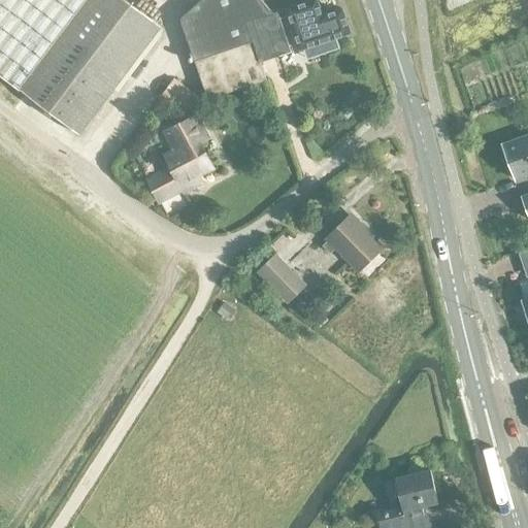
[(0,0),(0,74),(20,90),(88,0),(0,0)]
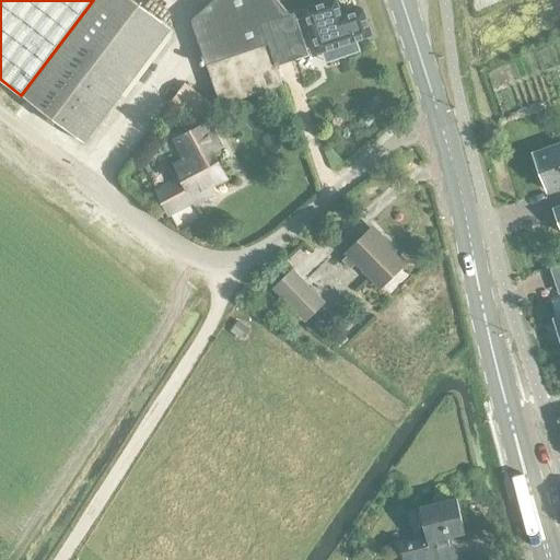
[(93,0),(21,95),(26,100),(84,142),(172,27),(135,0),(93,0)]
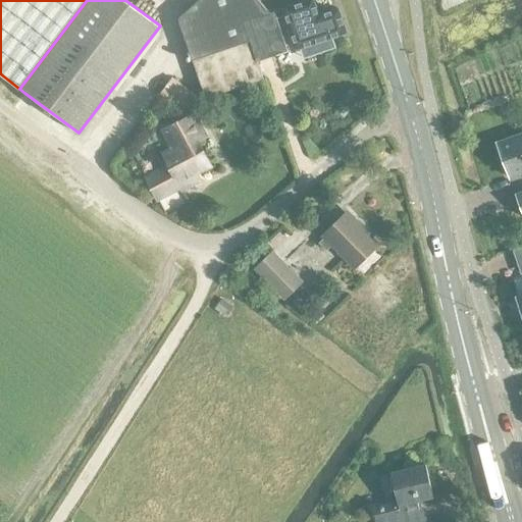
[(198,0),(177,18),(205,99),(263,79),(257,60),(288,51),(274,11),(269,12),(258,0),(198,0)]
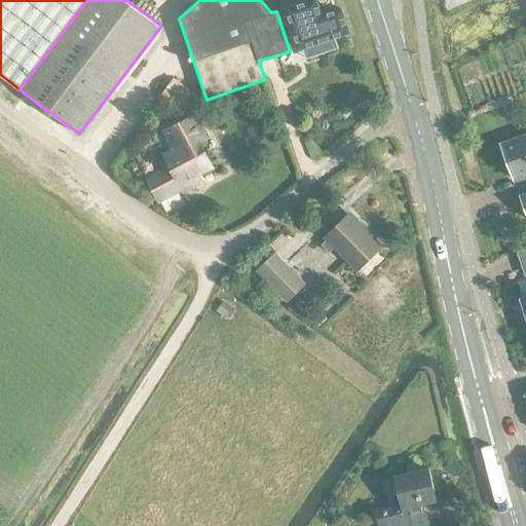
[(315,0),(308,0),(285,7),(297,49),(310,45),(313,55),(335,48),(332,38),(348,34),(340,9),(321,14),(315,0)]
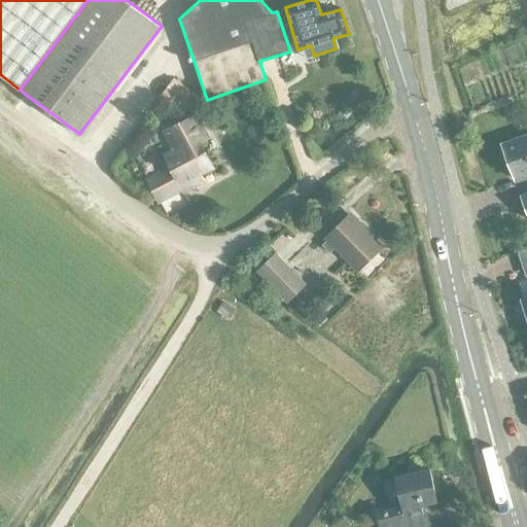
[(157,99),(181,117),(198,95),(174,77),(157,99)]
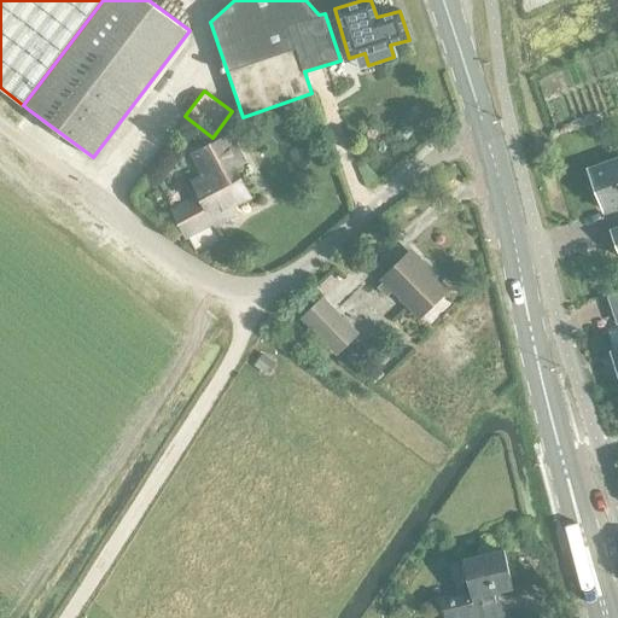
[(199,197),(172,211),(186,237),(211,223),(213,227),(239,213),(234,204),(250,196),(234,167),(245,161),(229,133),(190,155),(202,178),(192,184),(199,197)]
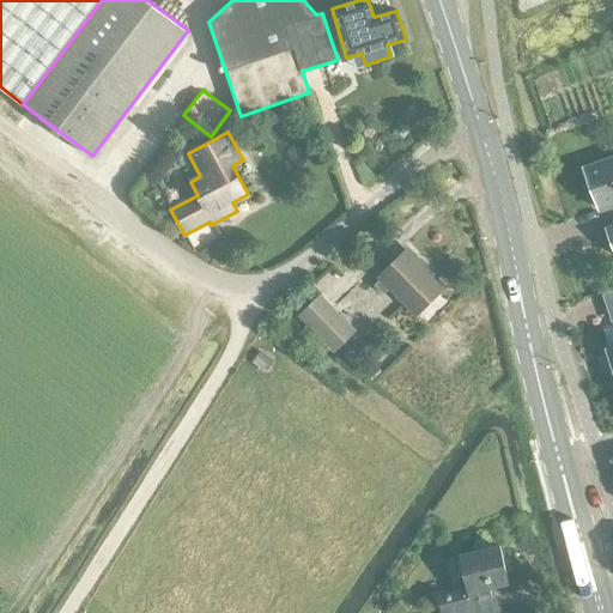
[(612,157),(583,169),(598,208),(612,202),(612,157)]
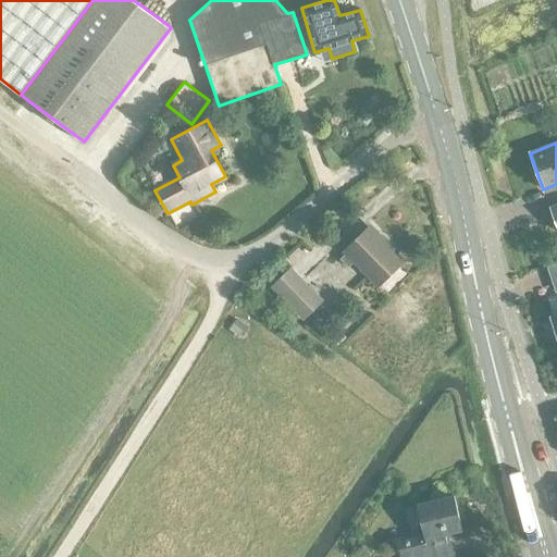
[(378,285),(403,260),(370,226),(345,251),(346,252),(341,259),(348,267),(355,261),(378,285)]
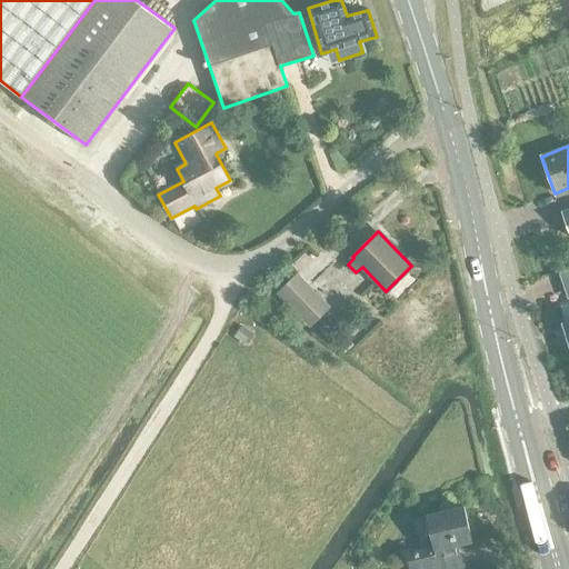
[(297,273),(279,290),(311,325),(329,307),(297,273)]
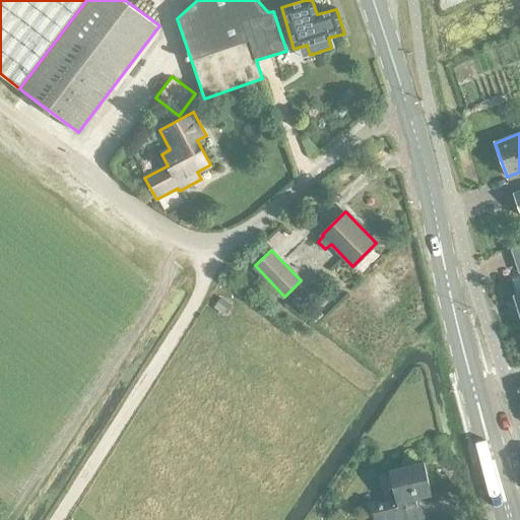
[(413,495),(427,492),(418,462),(389,470),(393,485),(387,488),(391,503),(373,508),(375,519),(403,519),(419,516),(413,495)]
